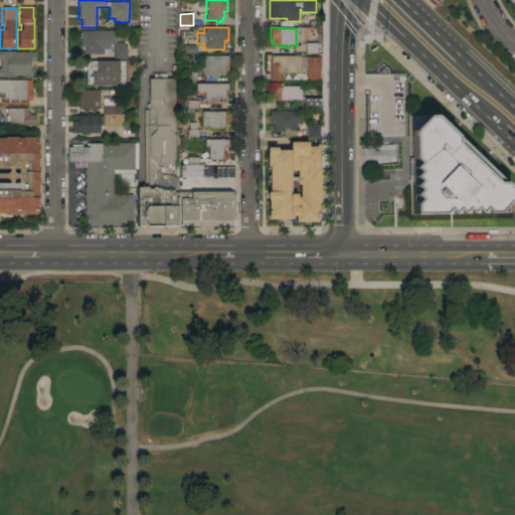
[(103,31),(116,31),(116,44),(112,45),(112,39),(110,39),(110,49),(103,49),(103,54),(83,54),(83,47),(80,47),(80,31),(103,31)]
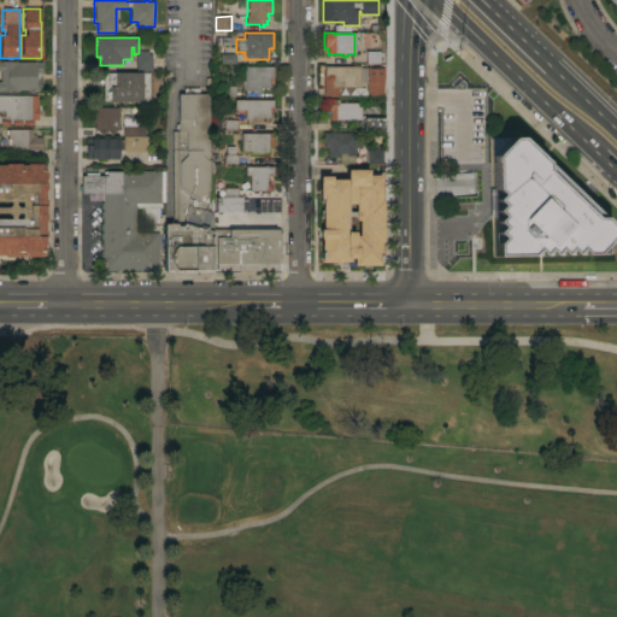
[(221,64),(221,46),(215,46),(215,37),(230,37),(230,46),(234,46),(234,57),(235,57),(236,64),(221,64)]
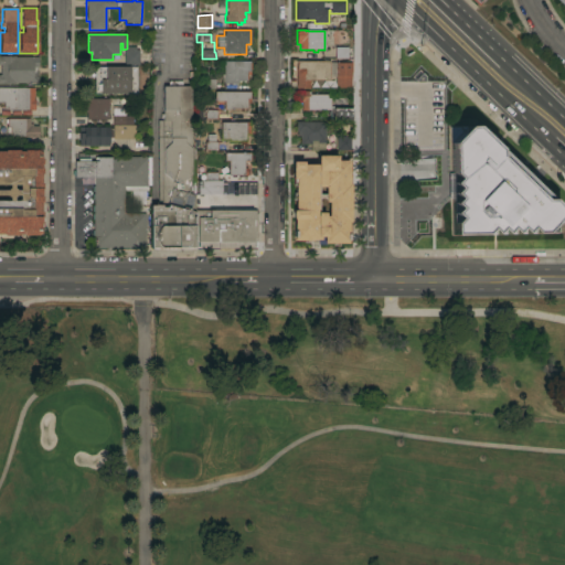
[(140,66),(125,66),(125,51),(126,51),(126,50),(128,50),(128,48),(137,48),(137,51),(139,51),(140,66)]
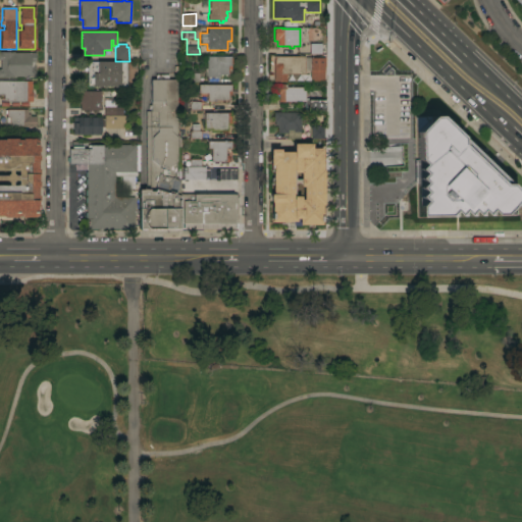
[(0,52),(13,52),(13,53),(35,53),(35,62),(34,62),(34,67),(35,67),(35,76),(14,76),(14,77),(0,77),(0,52)]
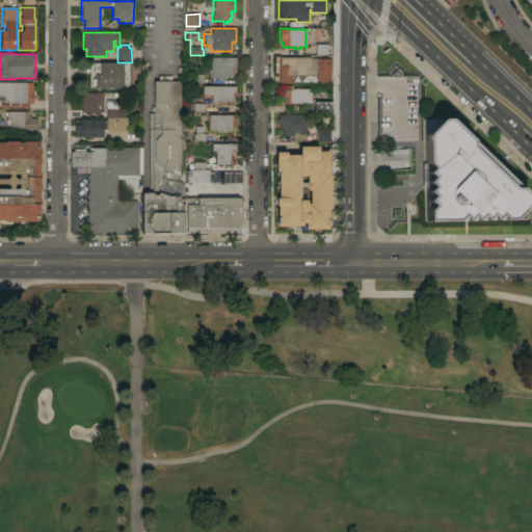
[(282,57),(282,56),(285,56),(285,58),(287,58),(287,56),(290,56),(290,58),(304,58),(304,55),(308,55),(308,58),(311,58),(310,76),(309,76),(309,78),(306,78),(306,76),(302,76),(302,77),(295,77),(295,76),(292,76),(292,83),(278,83),(278,65),(280,65),(280,57),(282,57)]
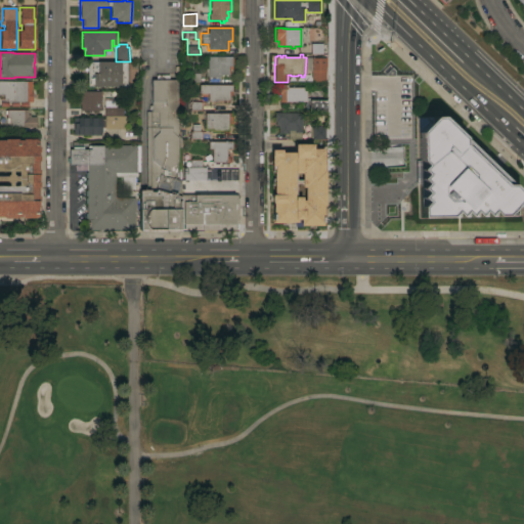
[(231,56),(231,58),(232,58),(232,64),(231,64),(231,70),(228,70),(229,76),(227,76),(227,77),(225,77),(225,75),(223,75),(223,77),(221,77),(221,78),(218,78),(218,79),(215,79),(215,78),(207,78),(207,77),(206,77),(206,69),(204,69),(204,59),(207,59),(207,57),(231,56)]
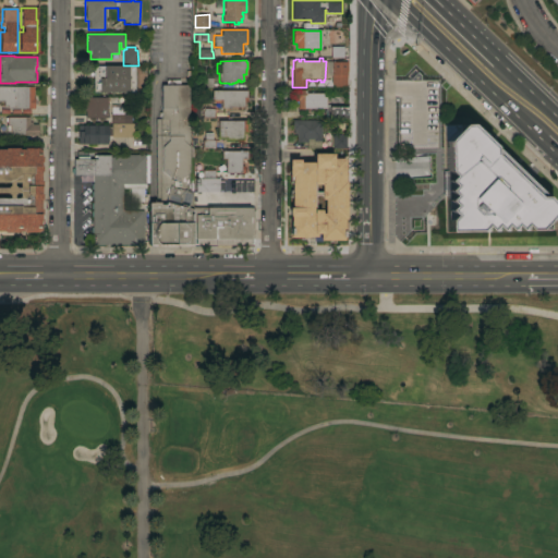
[(347,87),(331,87),(331,76),(327,76),(327,62),(347,62),(347,87)]
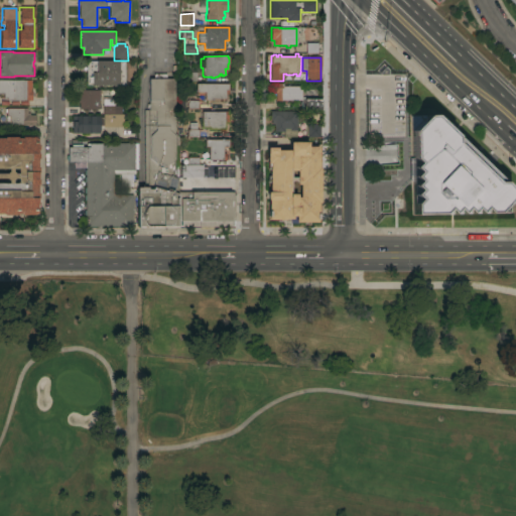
[(125,61),(125,86),(86,86),(86,61),(125,61)]
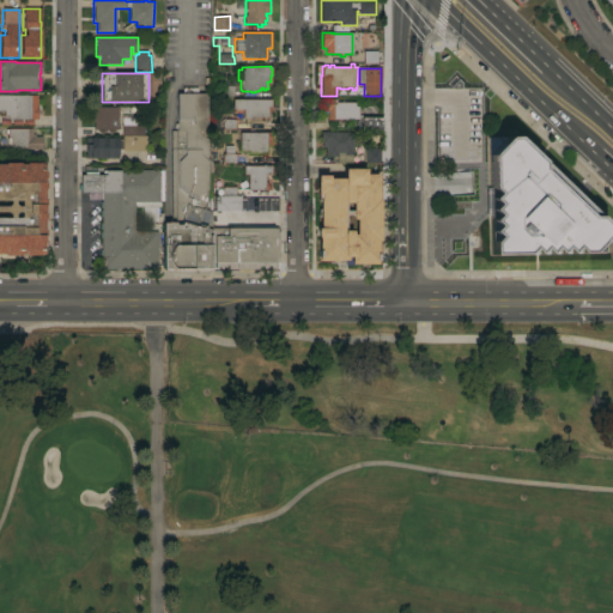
[(224,86),(234,86),(234,97),(224,97),(224,86)]
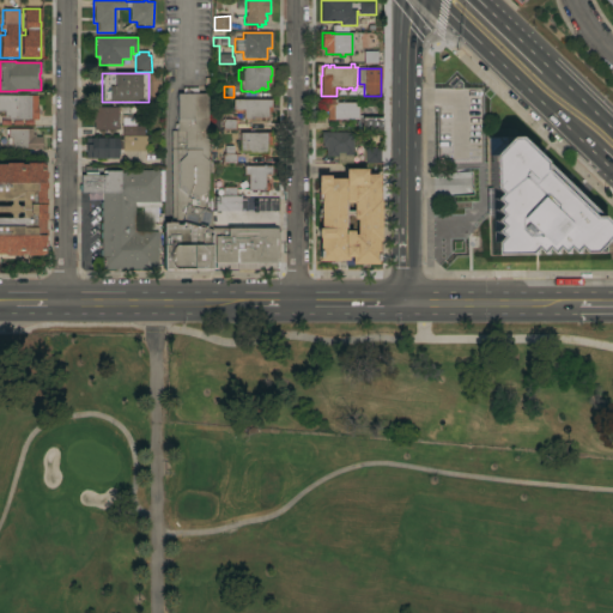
[(177,93),(176,223),(180,223),(207,228),(208,95),(177,93)]
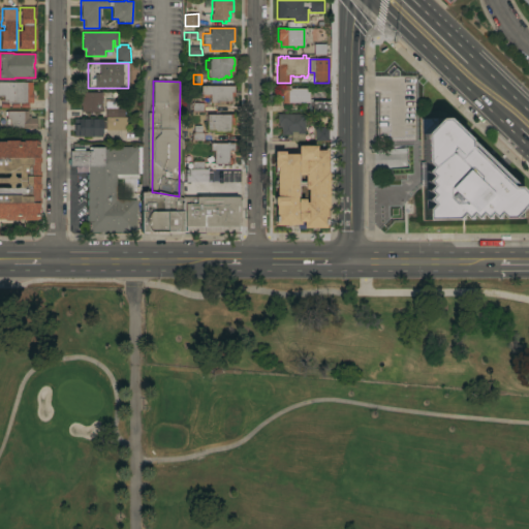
[(0,83),(32,83),(32,103),(7,103),(7,101),(3,101),(3,96),(0,96),(0,83)]
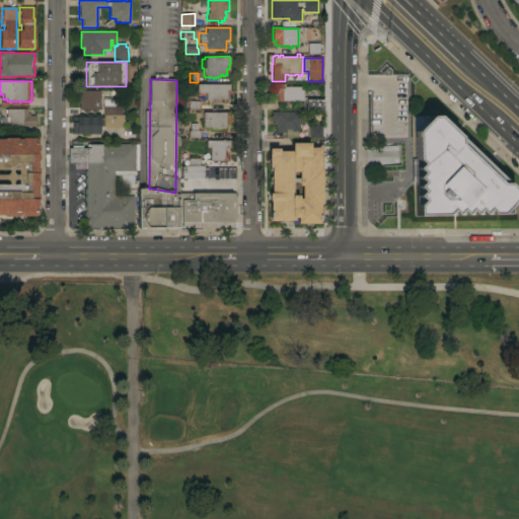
[(230,84),(230,95),(227,95),(227,100),(213,100),(213,101),(206,101),(206,96),(199,96),(199,93),(197,93),(197,84),(230,84)]
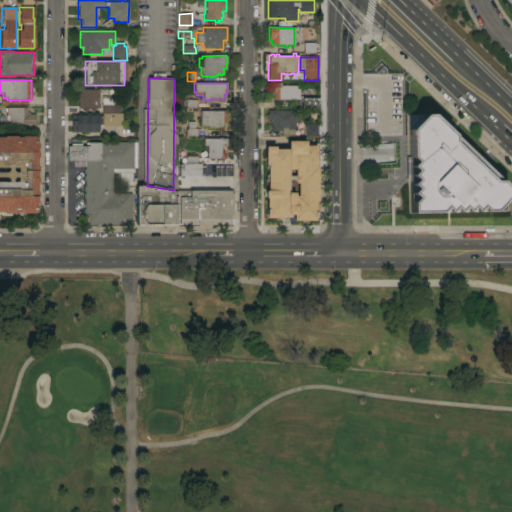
[(296,85),(296,89),(299,89),(299,100),(273,101),(273,92),(269,93),(269,83),(280,83),(280,86),(296,85)]
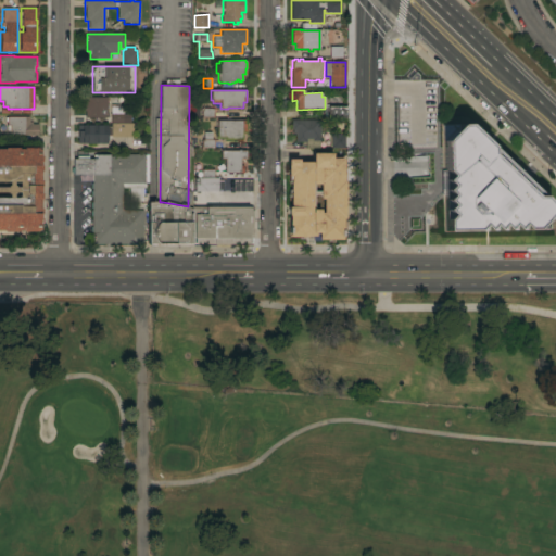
[(108,117),(85,118),(85,111),(83,112),(83,104),(85,104),(85,98),(106,98),(108,117)]
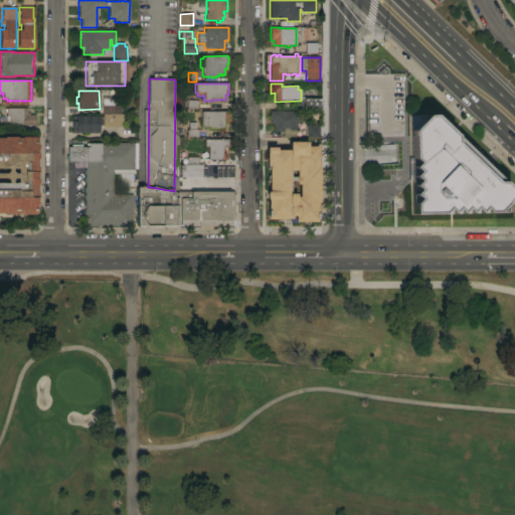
[(114,99),(114,107),(122,106),(122,115),(104,115),(94,115),(94,110),(103,110),(103,100),(114,99)]
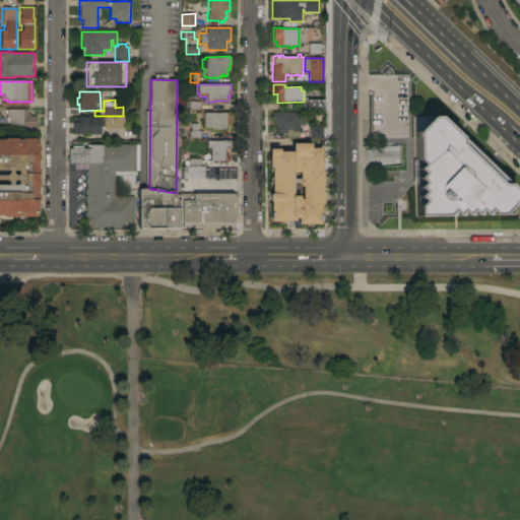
[(305,101),(324,101),(324,111),(305,111),(305,101)]
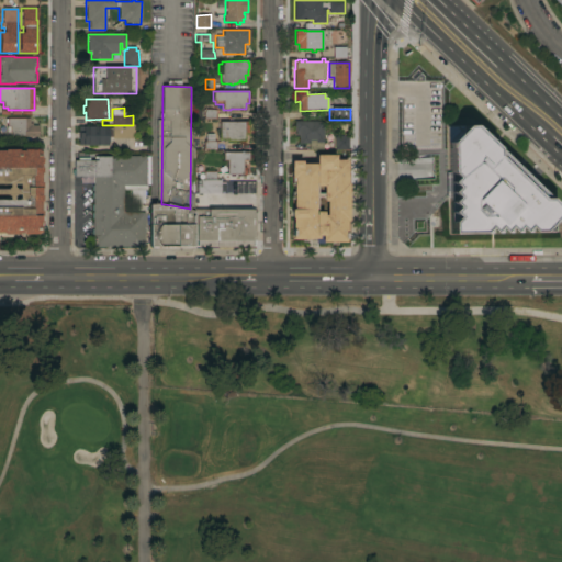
[(193,110),(217,110),(217,119),(193,119),(193,110)]
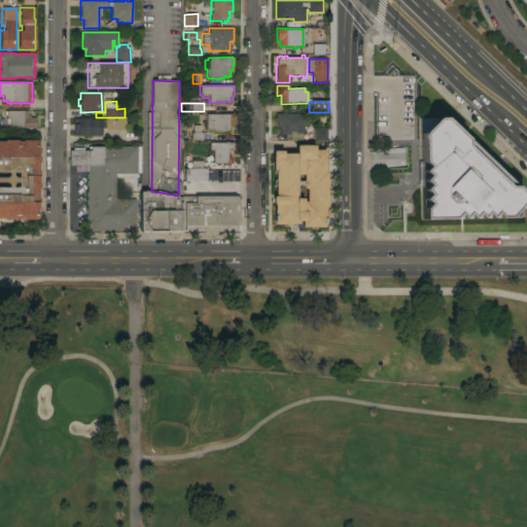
[(36,118),(36,129),(5,128),(6,115),(4,115),(4,112),(6,112),(6,111),(30,111),(30,118),(36,118)]
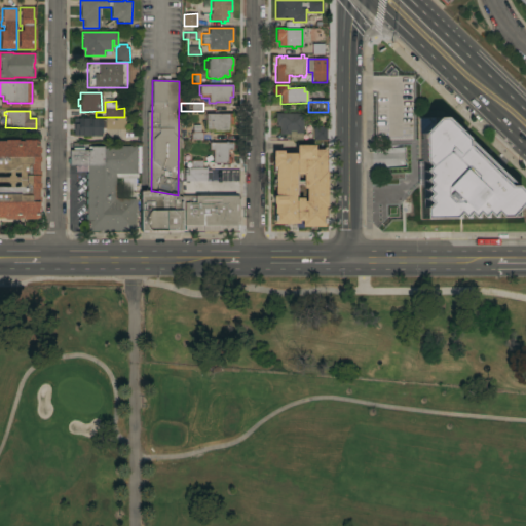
[(205,114),(233,114),(233,121),(229,121),(229,132),(213,132),(213,130),(205,130),(205,114)]
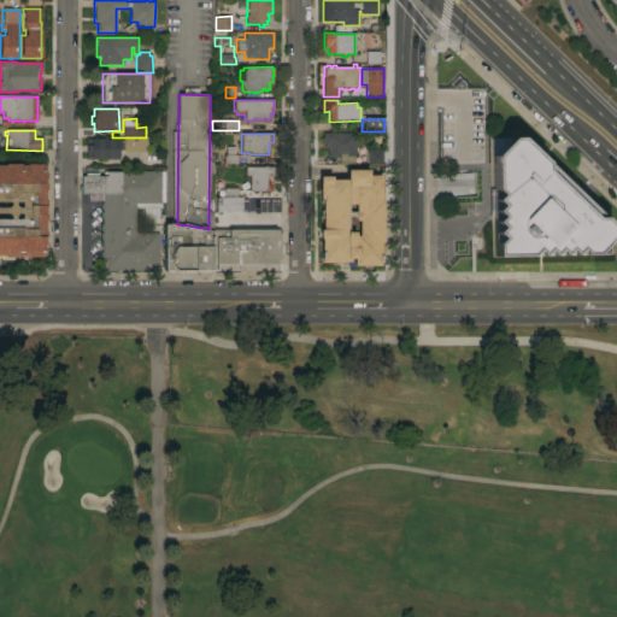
[(354,134),(354,157),(354,164),(340,164),(340,158),(328,158),(328,150),(324,150),(324,144),(323,144),(323,134),(354,134)]
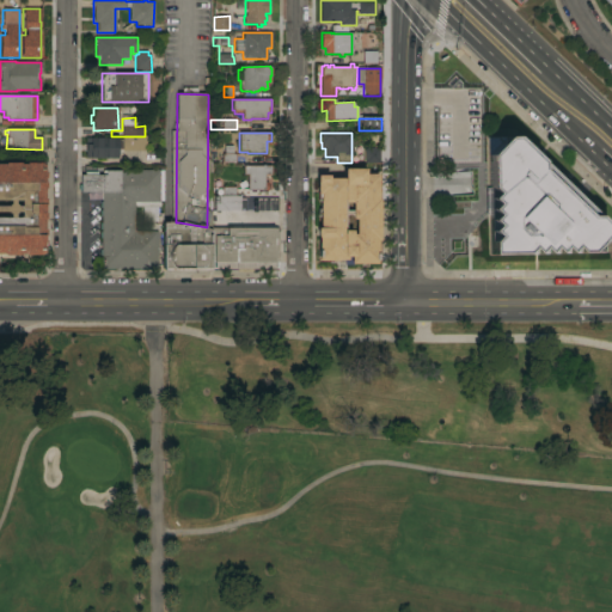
[(123,152),(123,136),(145,136),(147,136),(147,152),(123,152)]
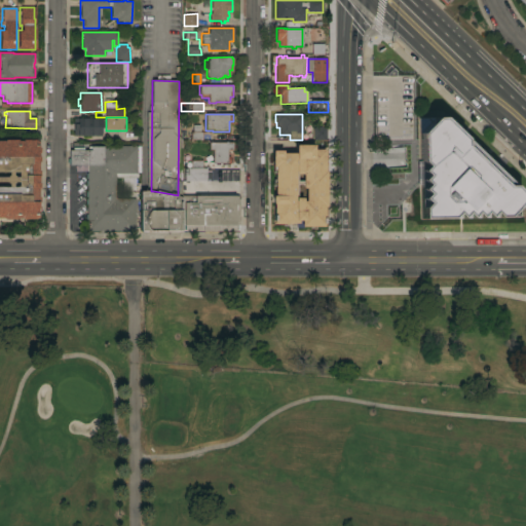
[(434,118),(441,117),(463,139),(520,194),(520,201),(505,217),(496,218),(491,213),(487,218),(482,213),(478,218),(473,214),(468,219),(463,214),(459,219),(454,214),(449,219),(420,219),(420,208),(424,203),(419,199),(424,194),(419,189),(423,185),(419,180),(423,176),(419,171),(423,166),(419,161),(418,134),(434,118)]
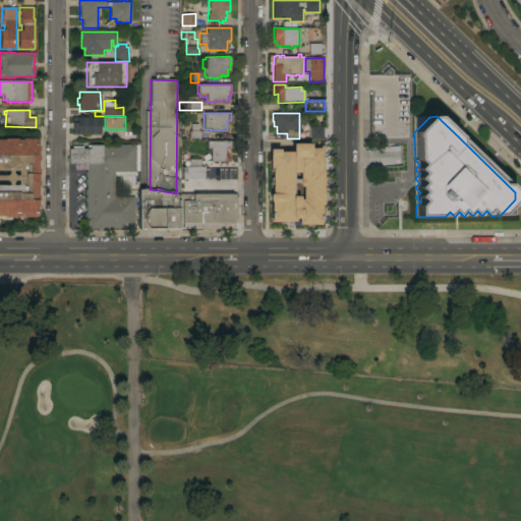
[(100,135),(72,134),(72,117),(101,117),(101,118),(100,135)]
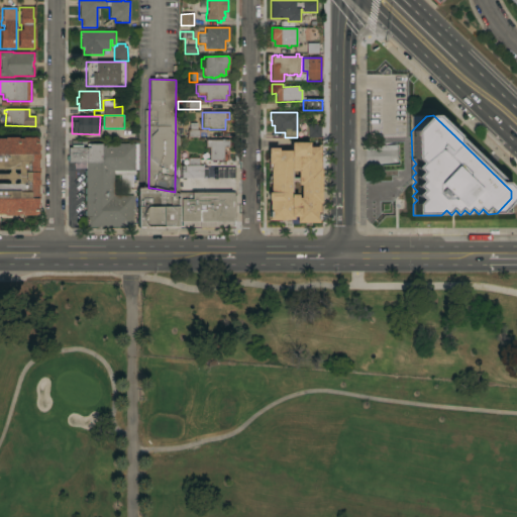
[(309,137),(308,125),(317,125),(317,137),(309,137)]
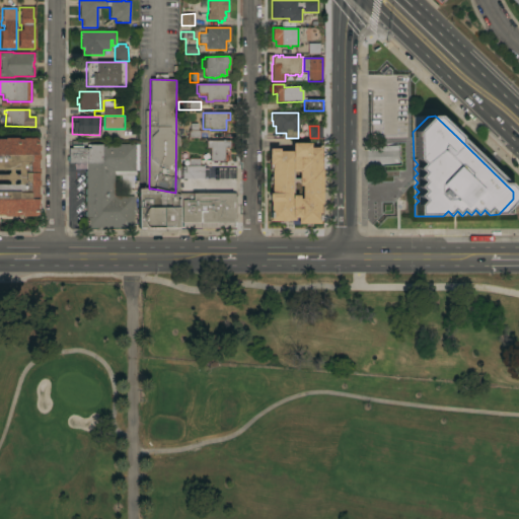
[(0,140),(4,140),(4,138),(16,138),(16,139),(21,139),(21,138),(34,138),(34,139),(36,139),(36,146),(39,146),(39,151),(36,151),(36,155),(39,155),(39,160),(38,160),(38,169),(39,169),(39,173),(38,173),(38,181),(40,181),(40,186),(36,186),(36,195),(39,195),(39,200),(36,200),(38,217),(21,217),(21,215),(16,215),(16,217),(3,217),(3,215),(0,215),(0,140)]
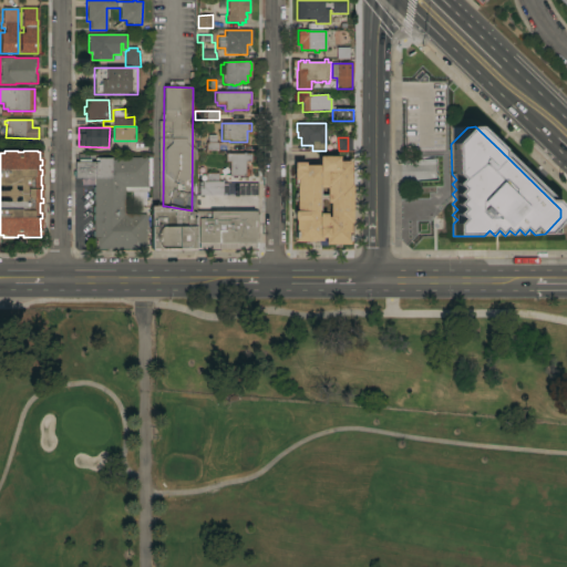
[(251,154),(251,162),(245,162),(245,168),(248,169),(248,176),(229,176),(229,162),(225,162),(225,154),(251,154)]
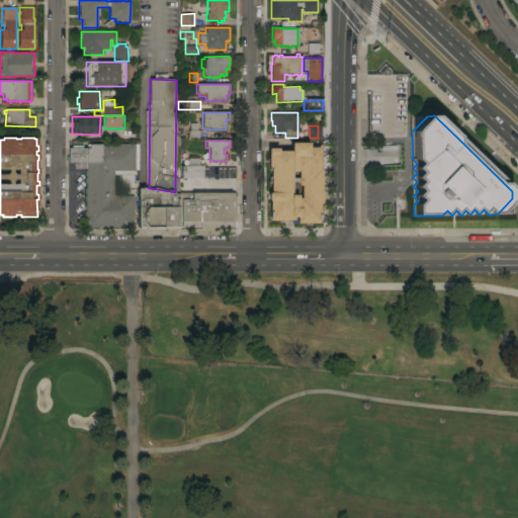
[(321,203),(319,203),(319,224),(310,224),(310,226),(305,226),(305,224),(296,224),(296,218),(293,218),(293,221),(283,221),(283,223),(278,223),(278,221),(269,221),(269,201),(268,201),(268,193),(270,193),(270,183),(268,183),(268,177),(270,177),(270,170),(269,170),(269,165),(268,165),(268,149),(277,149),(277,151),(290,151),(290,143),(309,143),(309,148),(320,148),(320,169),(321,169),(321,203)]
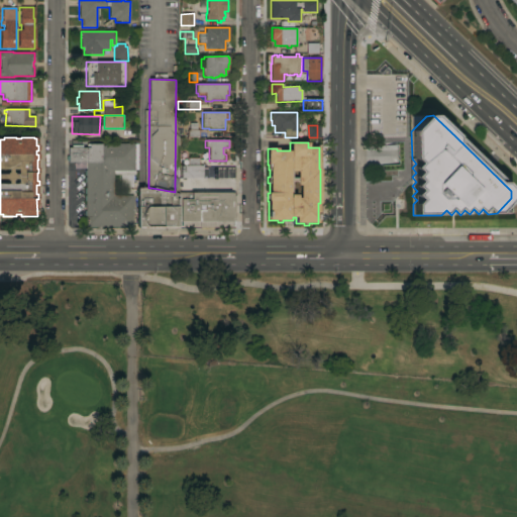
[(132,227),(86,227),(85,163),(68,163),(68,148),(72,148),(72,145),(82,145),(82,147),(86,147),(86,144),(101,144),(101,143),(134,143),(134,144),(137,144),(137,170),(134,170),(134,175),(113,175),(113,196),(132,196),(132,227)]
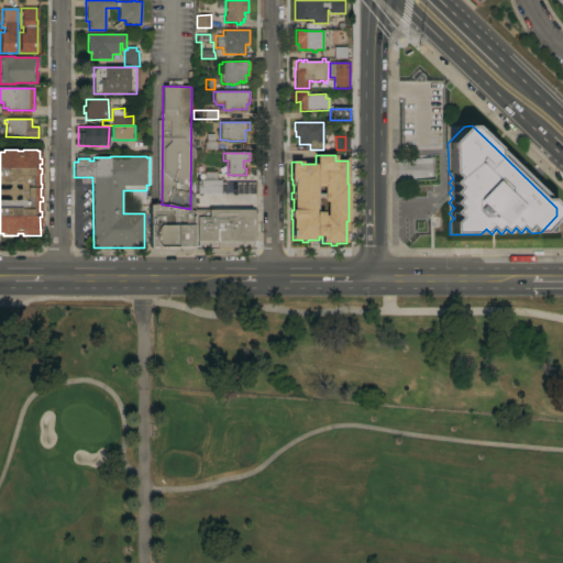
[(221,180),(221,195),(197,195),(197,180),(205,180),(205,173),(218,173),(218,180),(221,180)]
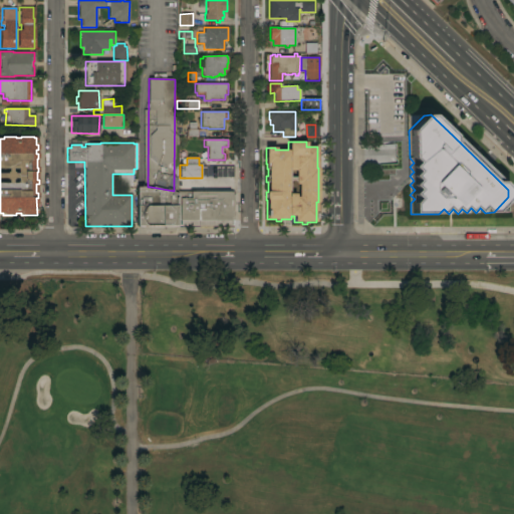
[(137,187),(137,225),(142,226),(177,227),(177,192),(174,191),(151,187),(148,187),(143,187),(137,187)]
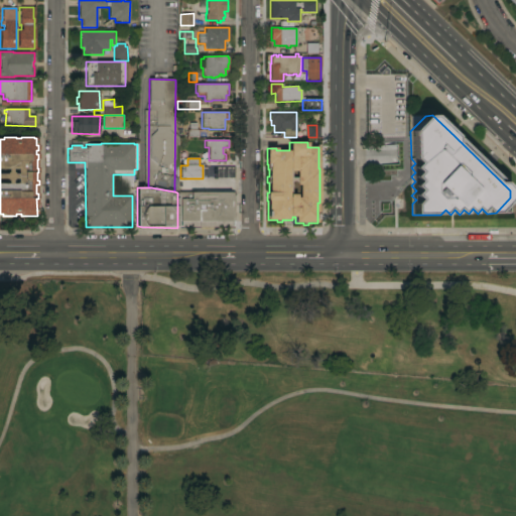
[(178,194),(233,192),(234,224),(233,224),(233,227),(212,228),(212,229),(199,230),(199,227),(180,228),(180,226),(178,227),(178,194)]
